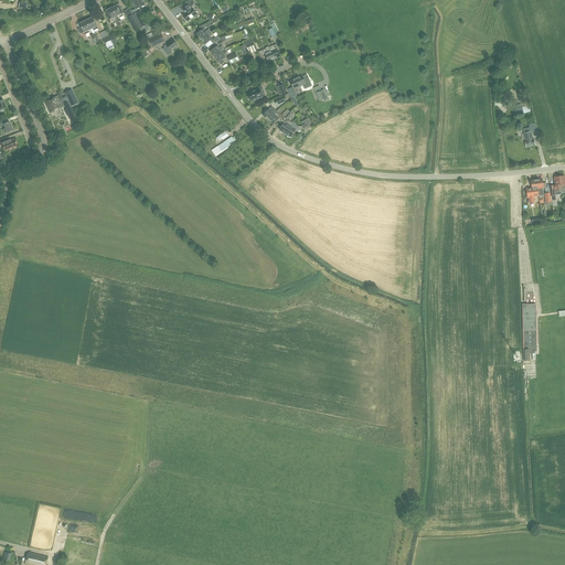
[(131,0),(136,9),(145,6),(141,0),(131,0)]
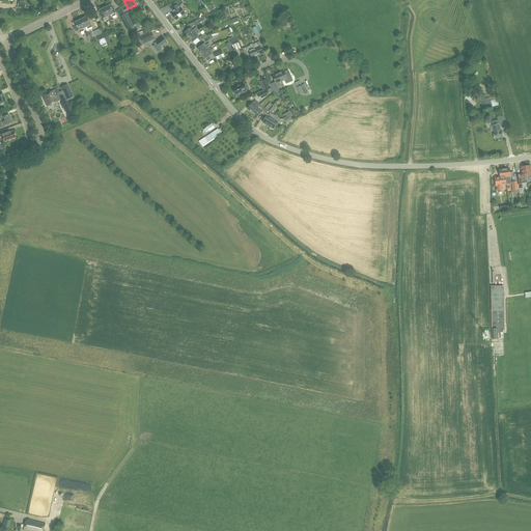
[(178,3),(171,8),(174,12),(172,15),(173,17),(172,17),(174,20),(175,19),(176,21),(185,14),(178,3)]
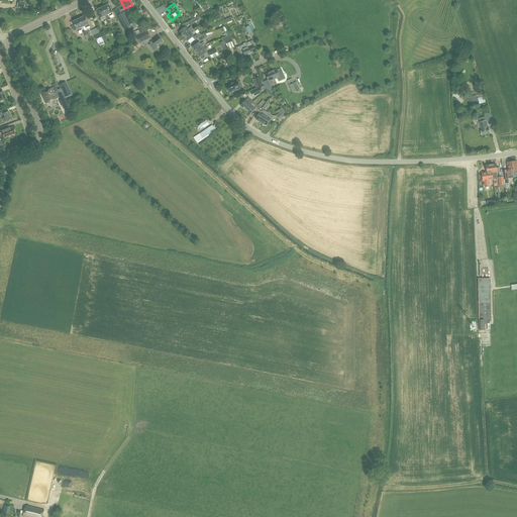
[(108,5),(103,7),(107,17),(113,15),(112,12),(108,5)]
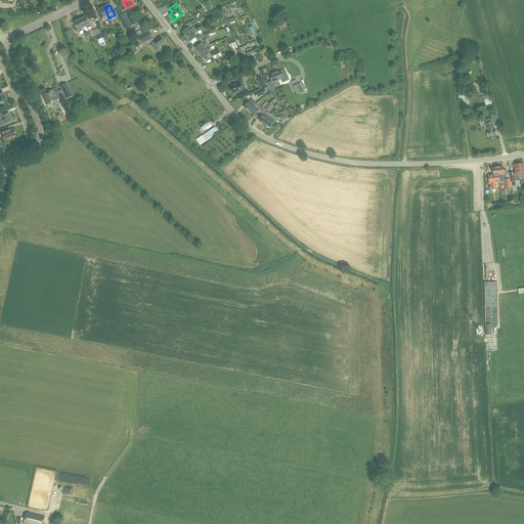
[(104,7),(98,10),(102,18),(102,20),(106,18),(107,22),(110,25),(112,24),(111,20),(108,17),(104,7)]
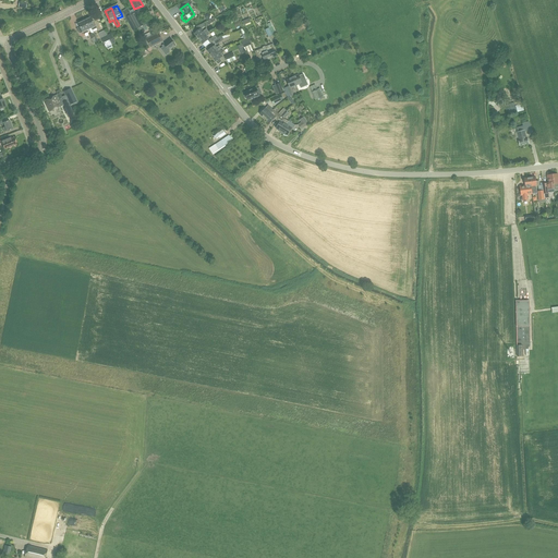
[(128,10),(123,11),(125,15),(129,22),(130,22),(134,31),(137,28),(135,24),(130,15),(128,10)]
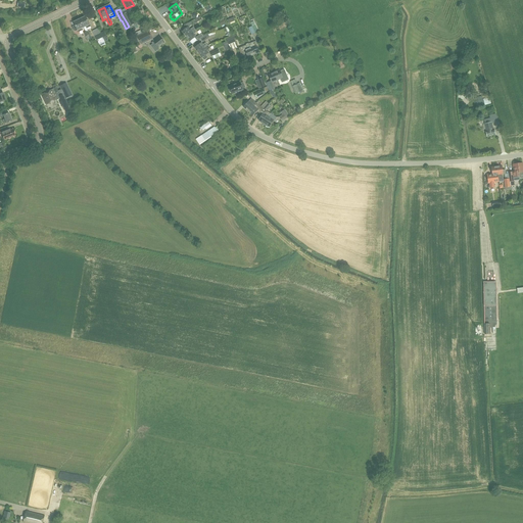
[(122,14),(127,22),(129,27),(130,27),(134,24),(132,20),(132,19),(131,17),(128,11),(122,14)]
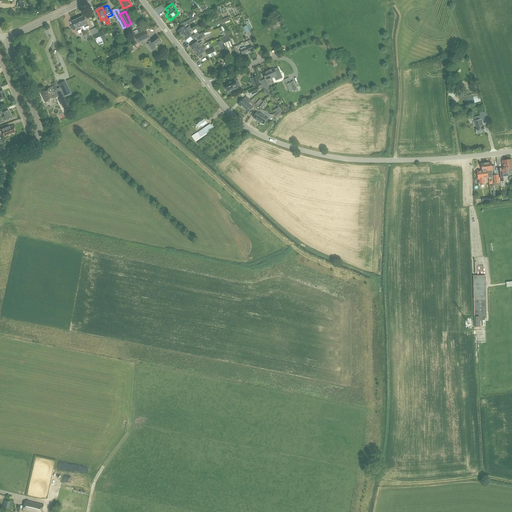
[(84,31),(88,39),(90,44),(93,43),(88,34),(86,30),(85,28),(88,26),(87,24),(88,24),(84,16),(78,19),(83,28),(84,31)]
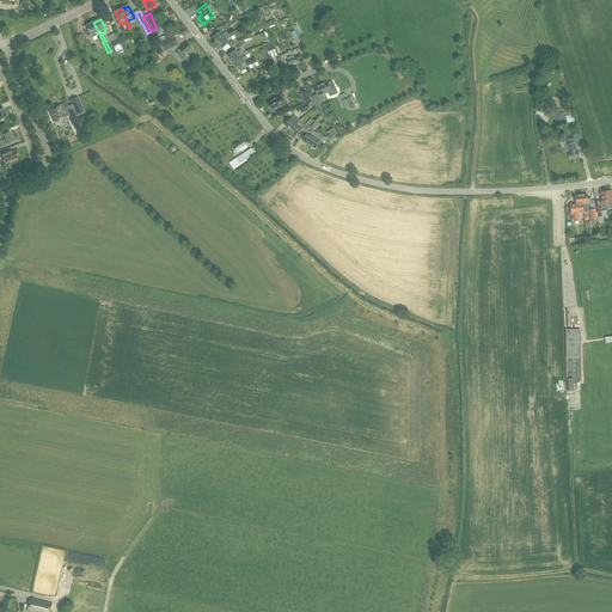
[(219,32),(213,37),(218,42),(225,37),(228,35),(225,30),(227,28),(228,29),(237,23),(236,19),(216,29),(219,32)]
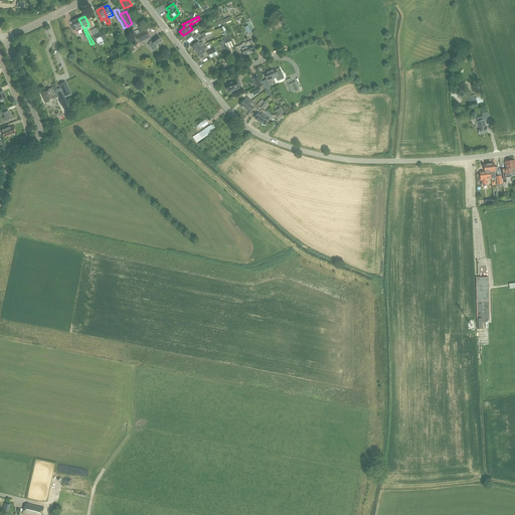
[(71,26),(71,27),(72,30),(74,31),(76,30),(77,31),(83,28),(78,19),(72,22),(74,24),(71,26)]
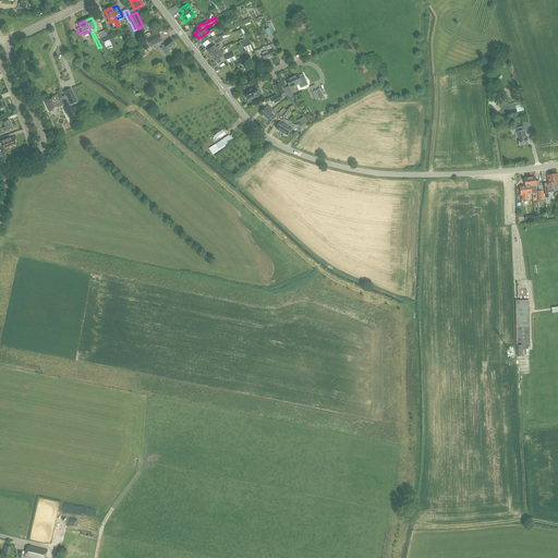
[(275,40),(269,28),(269,27),(265,29),(268,37),(267,37),(268,40),(269,39),(270,41),(275,40)]
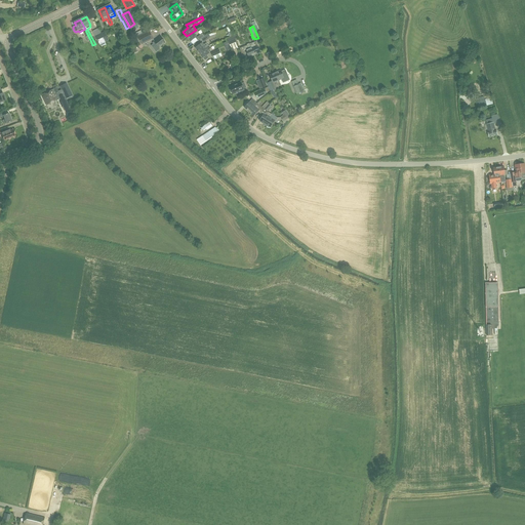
[(193,32),(187,36),(191,41),(195,38),(198,41),(201,39),(204,36),(202,34),(197,37),(195,34),(198,32),(196,30),(193,32)]
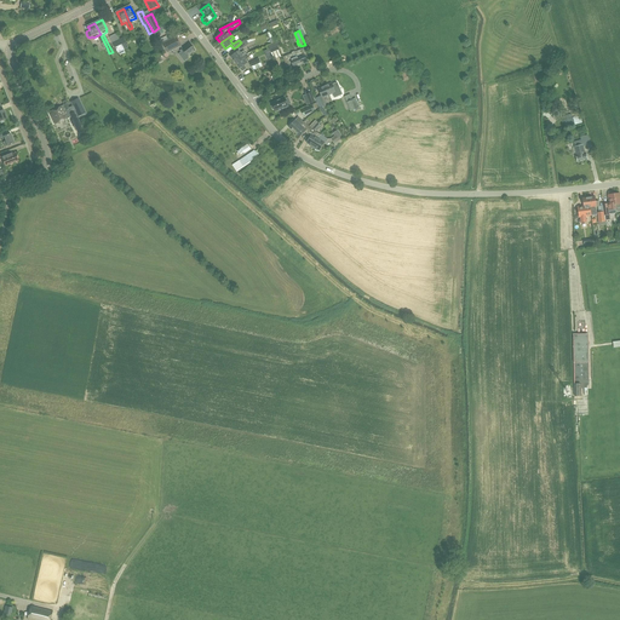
[(162,42),(162,44),(167,53),(182,46),(177,36),(168,40),(162,42)]
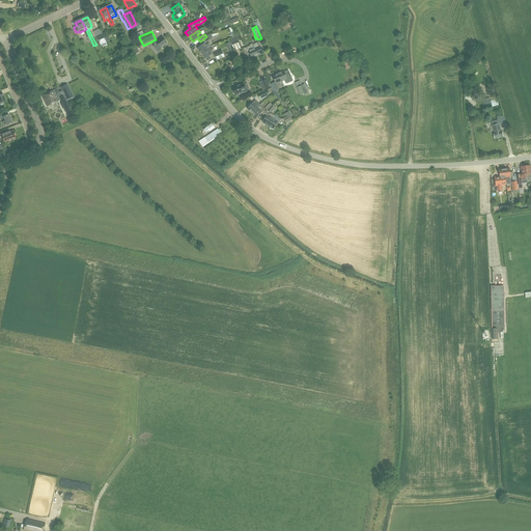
[(102,33),(95,36),(101,46),(102,45),(103,48),(108,46),(106,43),(102,33)]
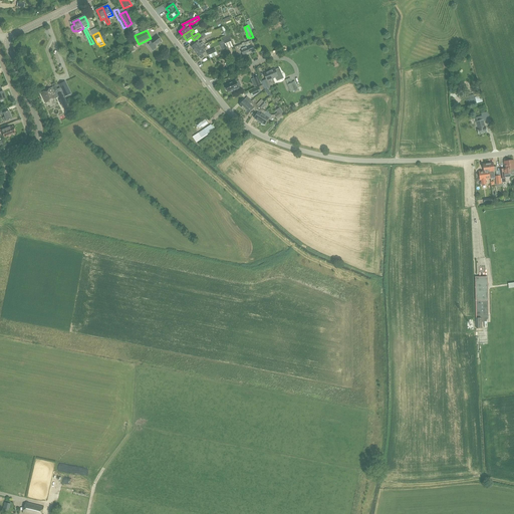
[(222,38),(227,49),(233,47),(231,41),(232,40),(230,35),(222,38)]
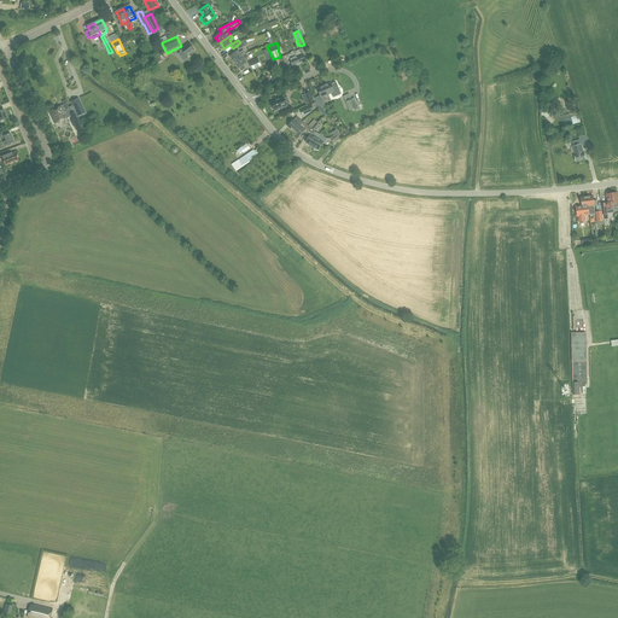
[(179,54),(184,60),(188,57),(186,56),(194,50),(193,48),(192,46),(190,44),(182,50),(181,50),(180,51),(181,52),(179,54)]
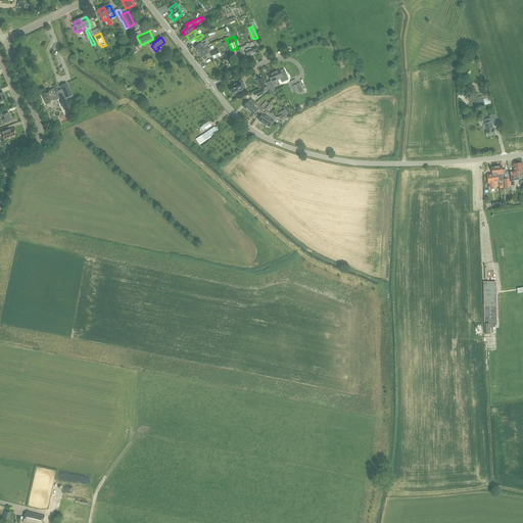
[(251,42),(249,43),(253,55),(259,53),(255,43),(256,42),(255,41),(251,42)]
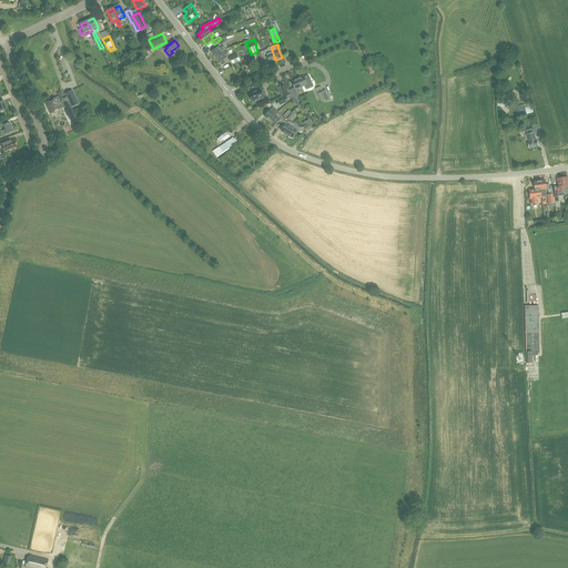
[(219,47),(211,52),(215,57),(225,50),(223,47),(220,49),(219,48),(220,48),(219,47)]
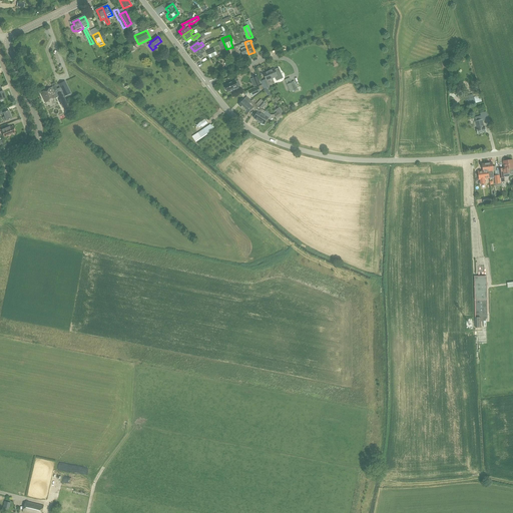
[(244,42),(237,45),(237,46),(234,47),(236,54),(241,52),(241,53),(243,56),(248,54),(244,42)]
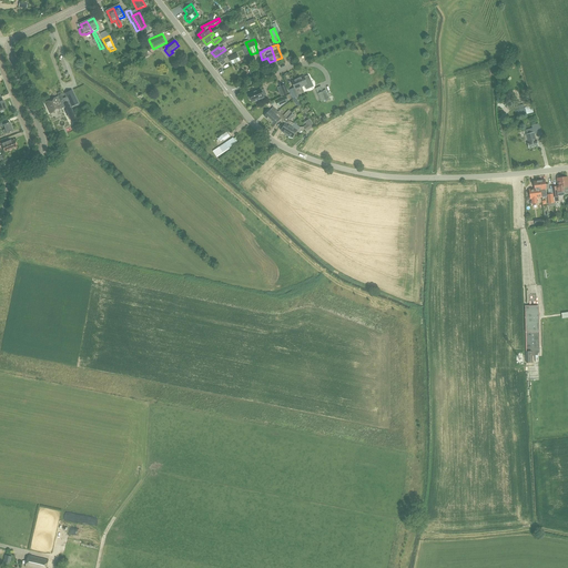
[(225,50),(215,57),(220,62),(222,64),(223,64),(225,63),(225,62),(223,60),(226,58),(224,56),(229,52),(226,49),(225,50)]
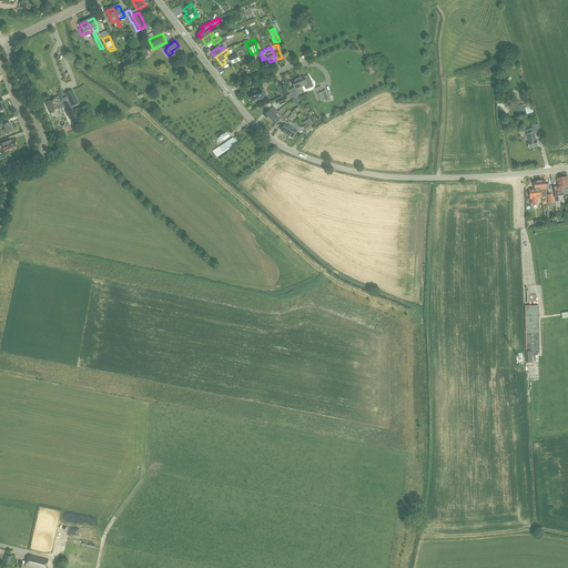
[(141,60),(150,56),(148,51),(138,54),(141,60)]
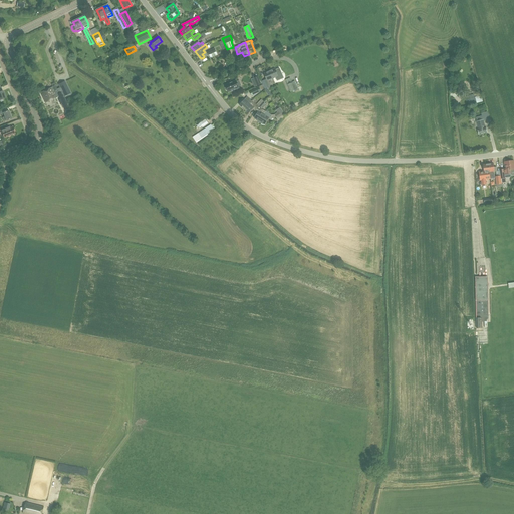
[(218,55),(215,48),(207,51),(210,59),(218,55)]
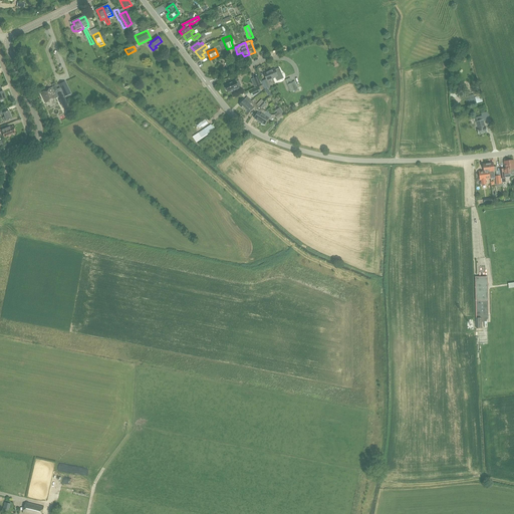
[(275,69),(269,71),(272,79),(275,77),(277,81),(281,79),(279,75),(278,75),(277,73),(279,72),(279,71),(278,69),(277,68),(275,69)]
